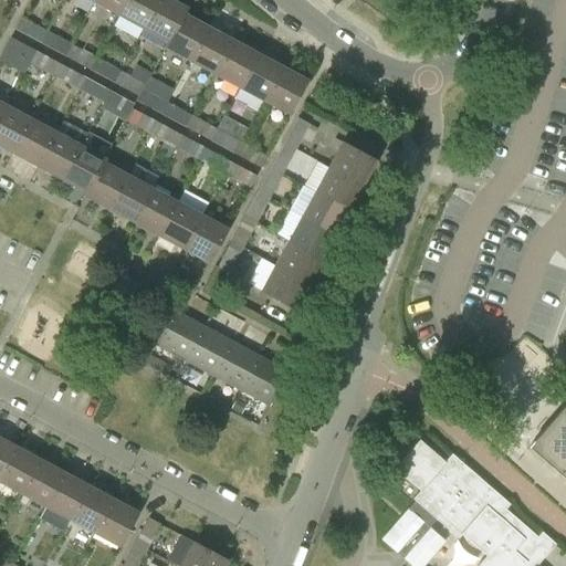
[(93,0),(93,2),(117,16),(125,0),(93,0)]
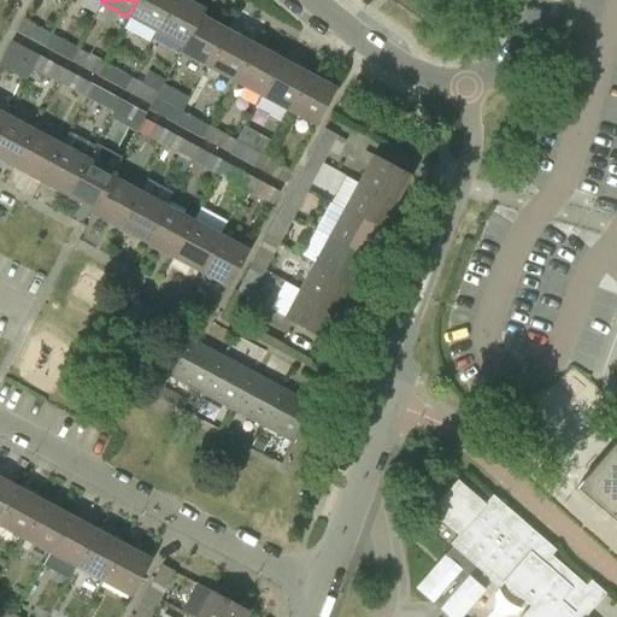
[(136,0),(128,17),(154,31),(171,0),(136,0)]
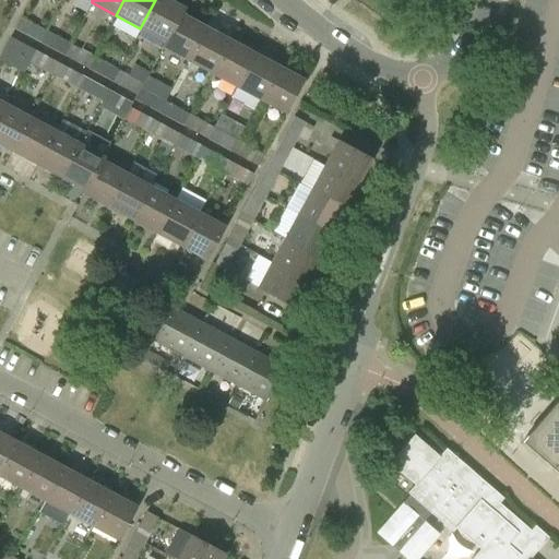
[(167,0),(155,0),(140,28),(165,43),(183,9),(167,0)]
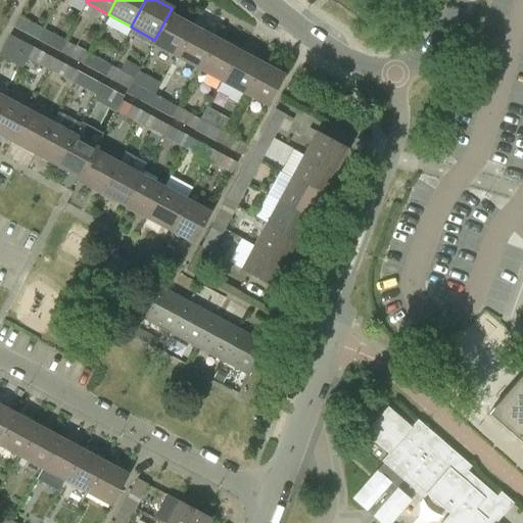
[(170,13),(172,8),(154,40),(152,45),(175,57),(192,26),(170,13)]
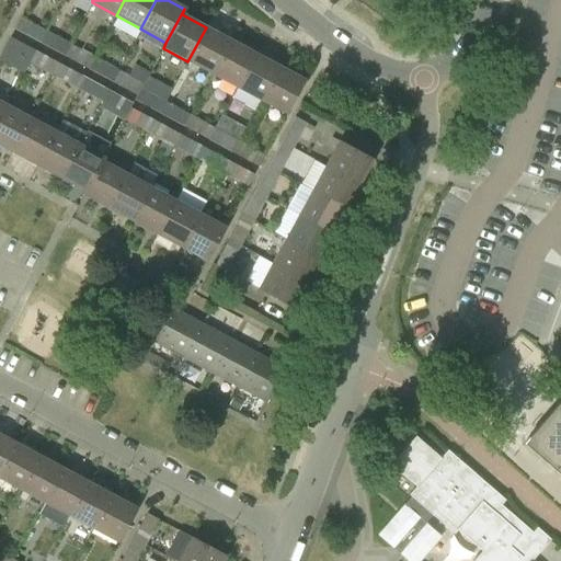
[(13,30),(38,43),(44,32),(20,18),(13,30)]
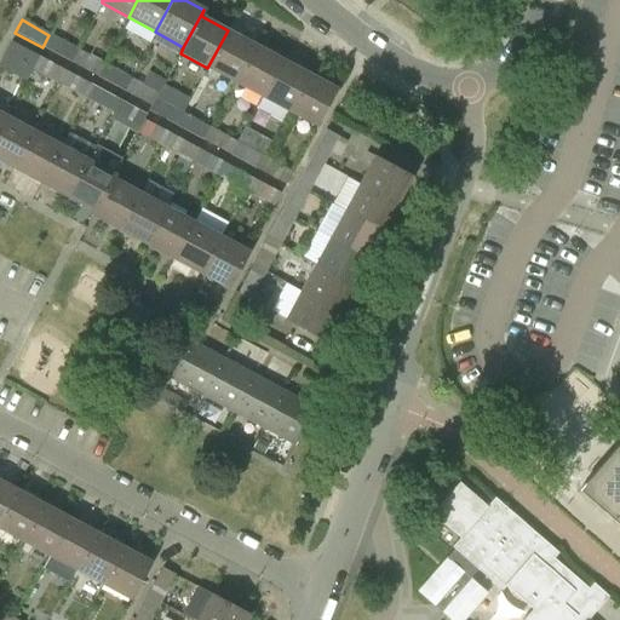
[(228,30),(207,68),(234,82),(254,45),(228,30)]
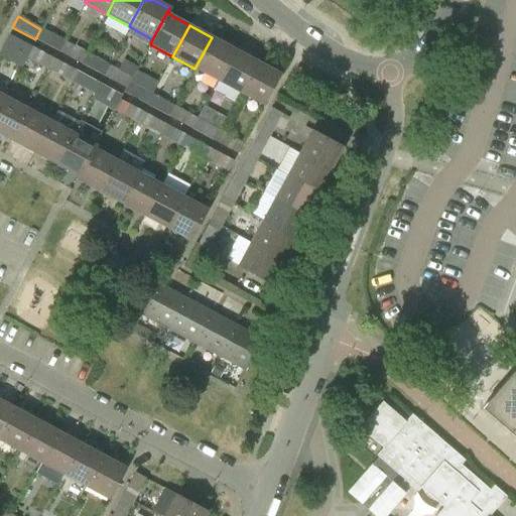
[(35,39),(57,51),(62,40),(40,29),(35,39)]
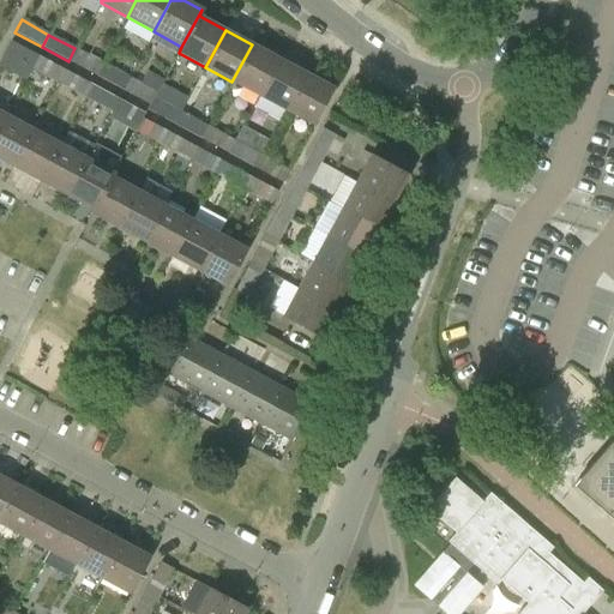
[(11,41),(4,54),(31,68),(38,56),(11,41)]
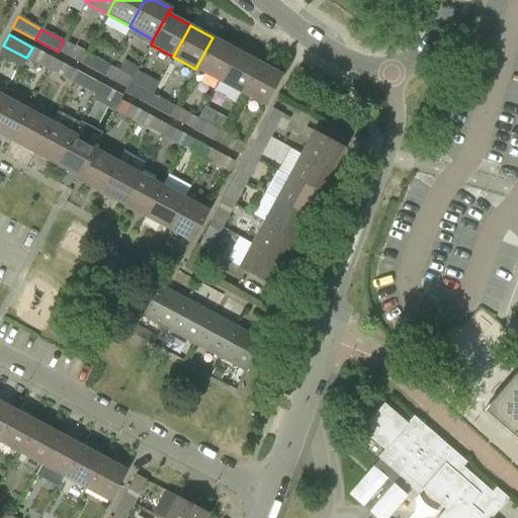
[(212,37),(195,69),(218,81),(235,50),(212,37)]
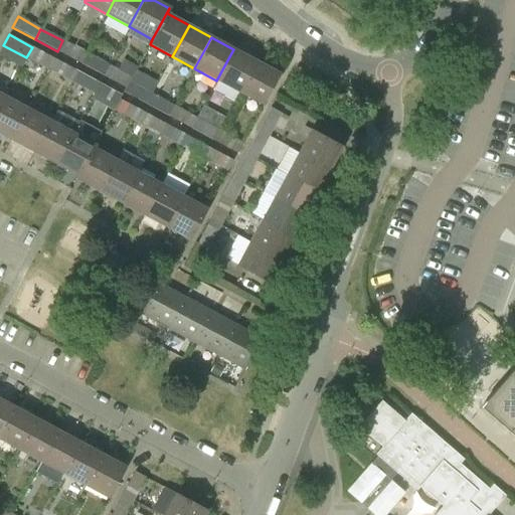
[(57,51),(79,63),(84,52),(62,40),(57,51)]
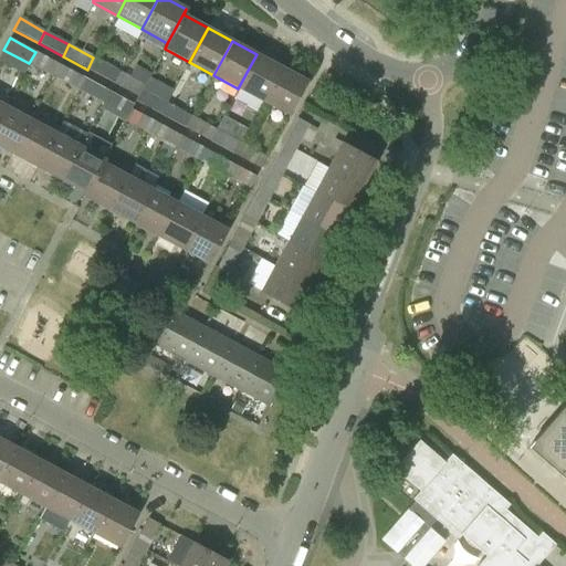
[(54,77),(61,65),(35,52),(29,63),(54,77)]
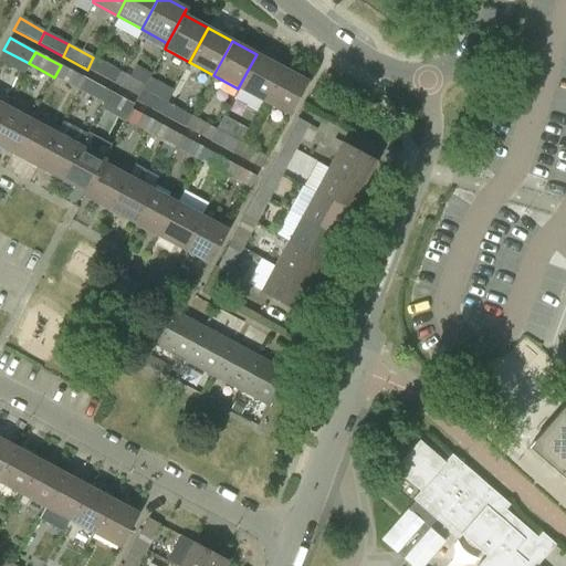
[(257,54),(238,88),(262,102),(281,67),(257,54)]
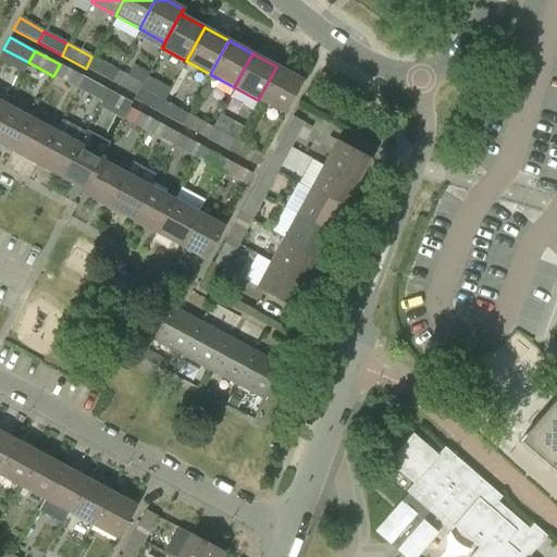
[(86,69),(110,82),(115,70),(91,57),(86,69)]
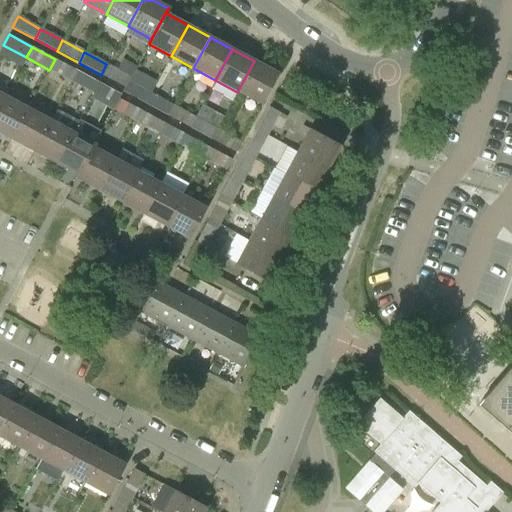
[(71,82),(77,71),(55,59),(49,70),(71,82)]
